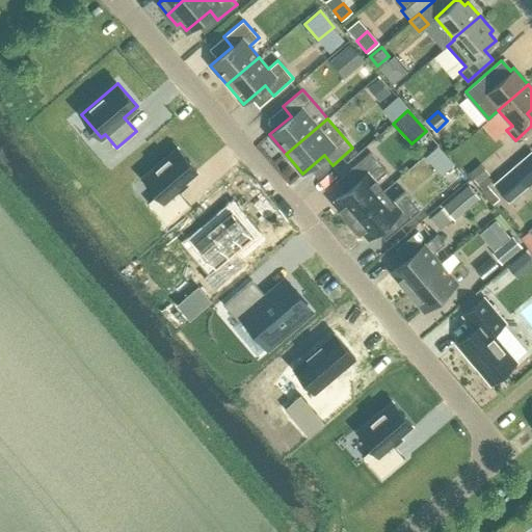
[(177,148),(142,178),(157,194),(148,202),(166,224),(189,205),(176,188),(196,170),(177,148)]
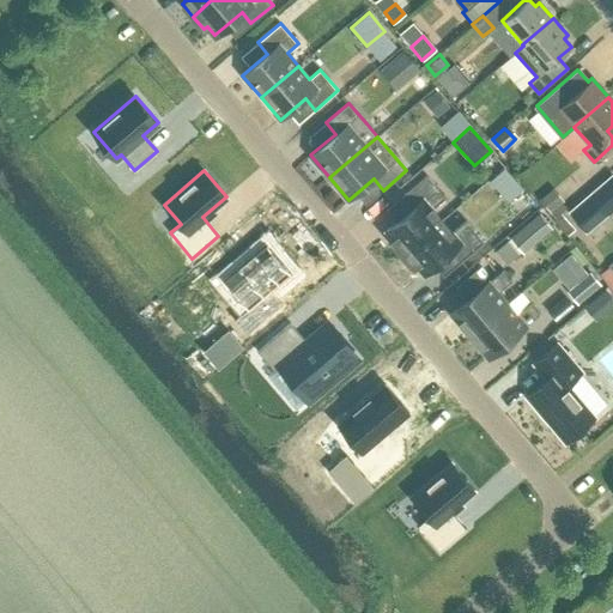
[(401,254),(442,220),(432,208),(445,196),(426,175),(402,194),(413,206),(387,230),(394,238),(390,242),(401,254)]
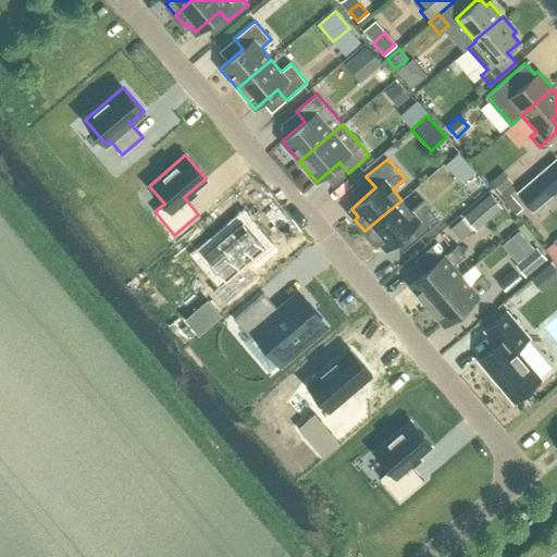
[(556,161),(556,160),(518,193),(532,209),(556,187),(556,161)]
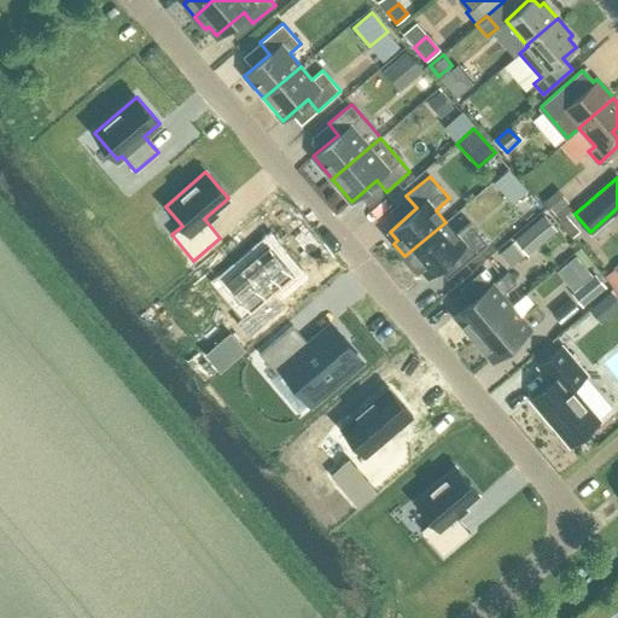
[(560,190),(547,202),(557,214),(571,202),(560,190)]
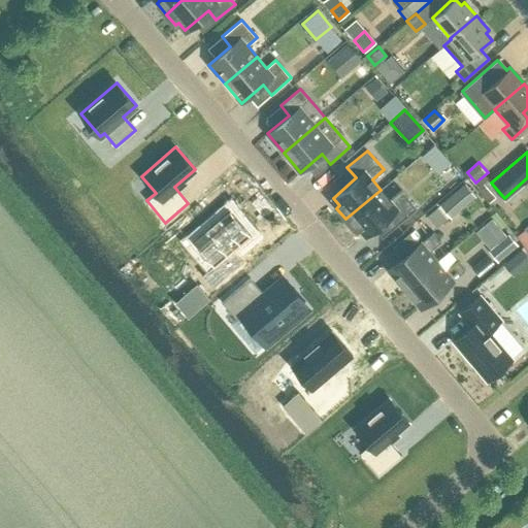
[(475,196),(465,184),(439,205),(450,218),(475,196)]
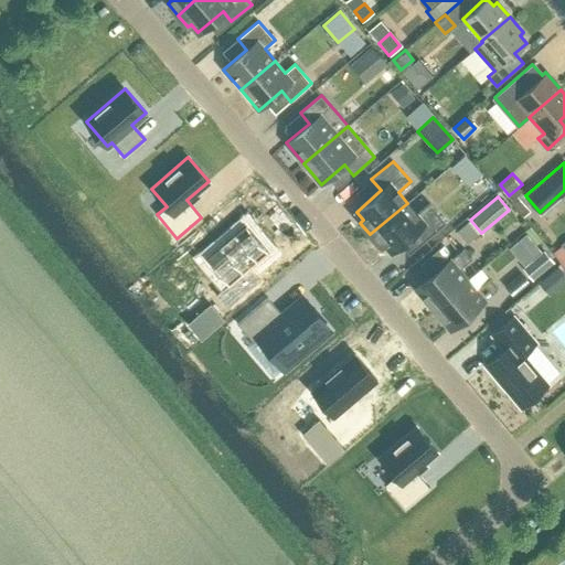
[(381,246),(384,244),(391,252),(415,231),(424,241),(446,222),(428,203),(416,213),(407,203),(370,234),(381,246)]
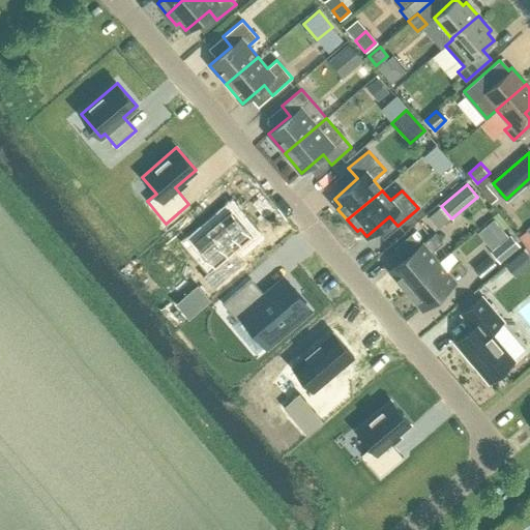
[(230,210),(193,242),(213,266),(202,275),(213,289),(244,263),(234,252),(253,236),(230,210)]
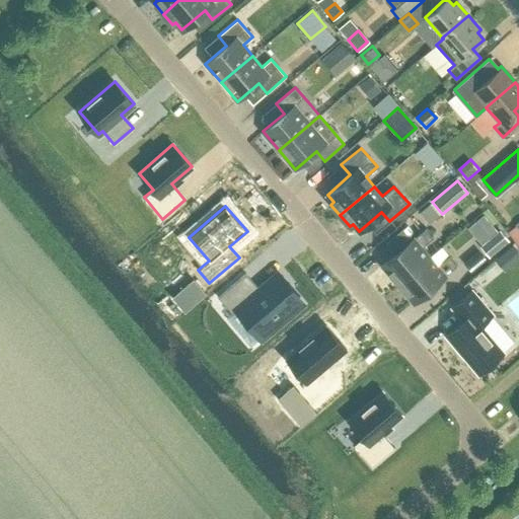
[(518,224),(510,231),(518,242),(518,224)]
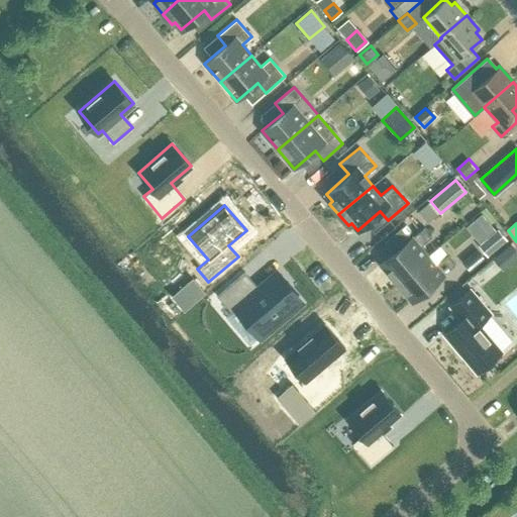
[(419,246),(431,236),(424,227),(381,264),(382,266),(396,282),(427,255),(419,246)]
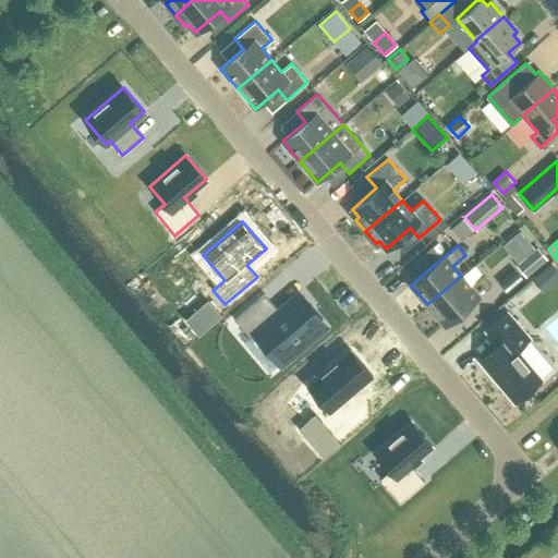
[(517,265),(525,276),(546,258),(537,249),(517,265)]
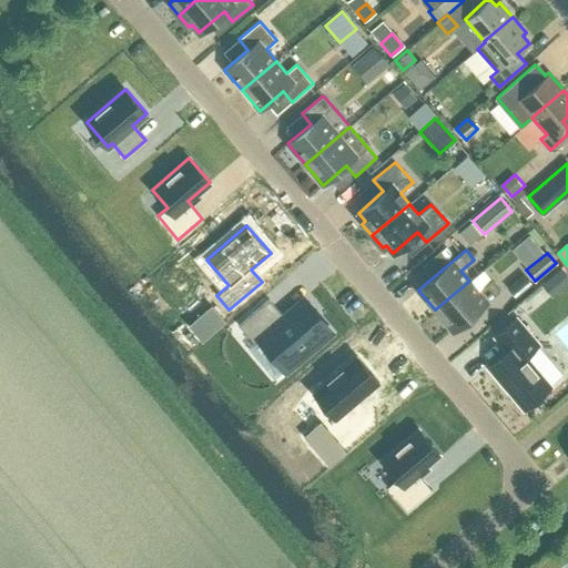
[(567,282),(567,275),(560,267),(541,284),(553,296),(567,282)]
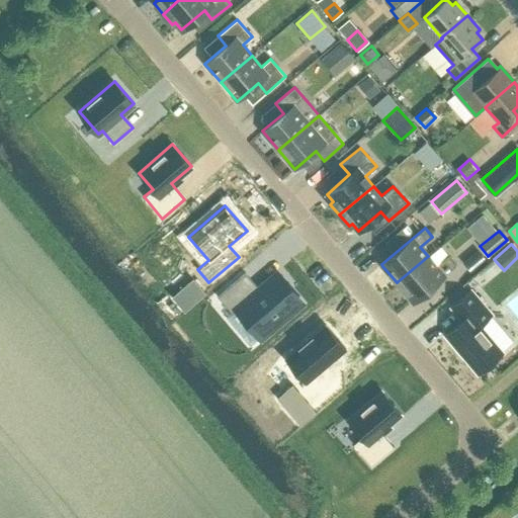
[(428,256),(397,282),(412,299),(454,263),(448,255),(436,266),(428,256)]
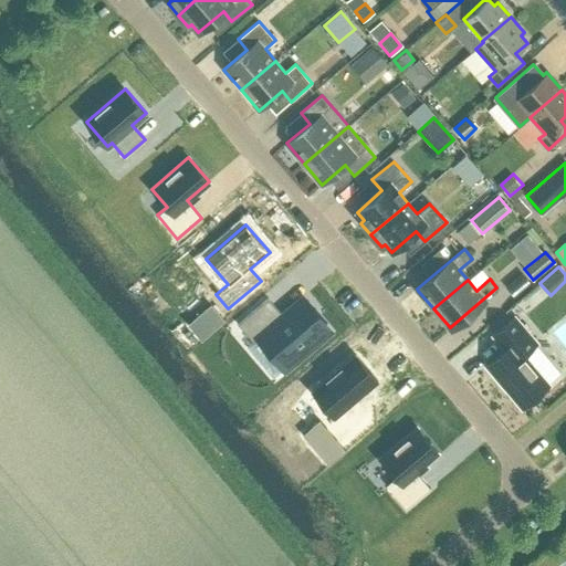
[(269,297),(238,324),(253,342),(248,346),(273,377),(284,368),(285,369),(331,331),(302,297),(282,314),(269,297)]
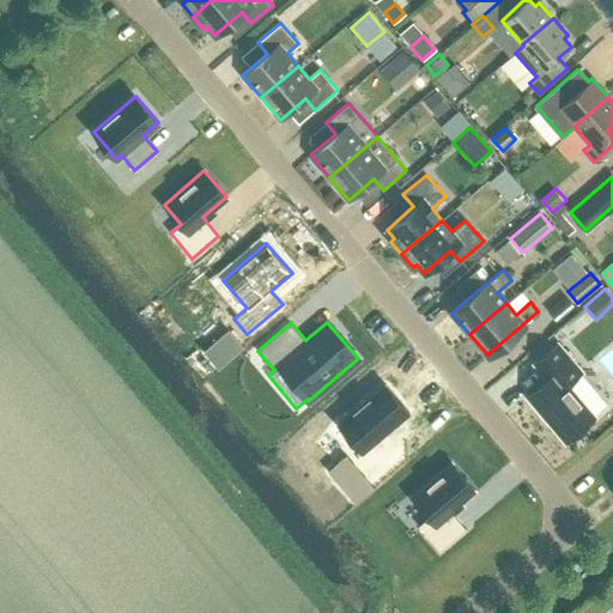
[(242,347),(228,331),(204,351),(218,366),(242,347)]
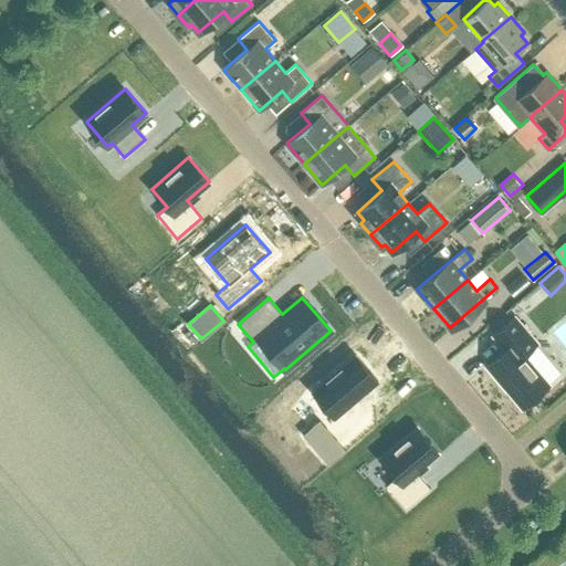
[(504,349),(485,366),(500,383),(502,380),(524,406),(549,384),(548,383),(561,373),(536,344),(537,343),(515,316),(492,336),(504,349)]
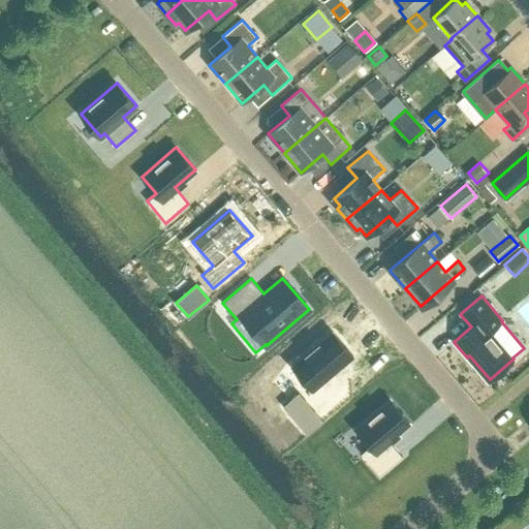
[(332,331),(291,366),(312,391),(353,355),(332,331)]
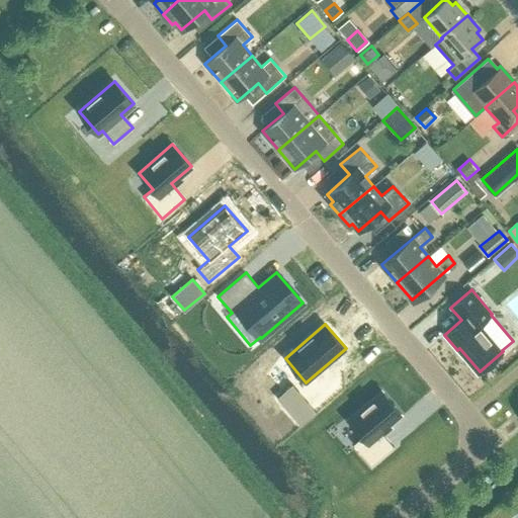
[(292,383),(276,397),(300,425),(316,412),(292,383)]
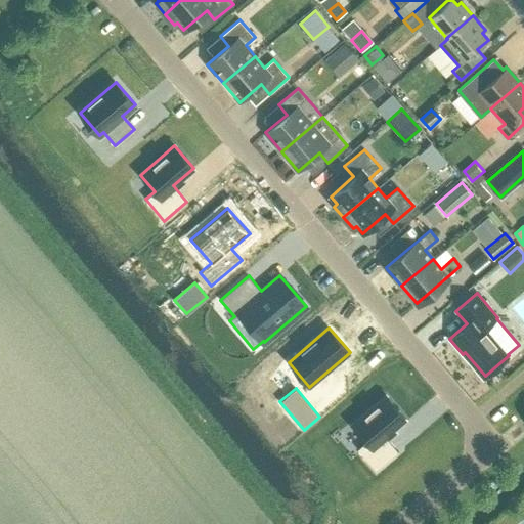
[(386,395),(351,425),(366,441),(357,449),(376,471),(398,451),(385,435),(405,418),(386,395)]
